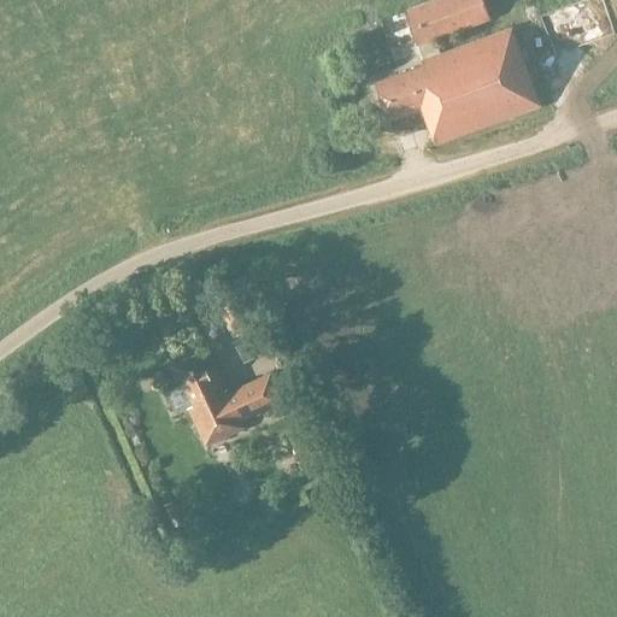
[(481,0),(434,0),(405,11),(418,45),(488,18),(481,0)]
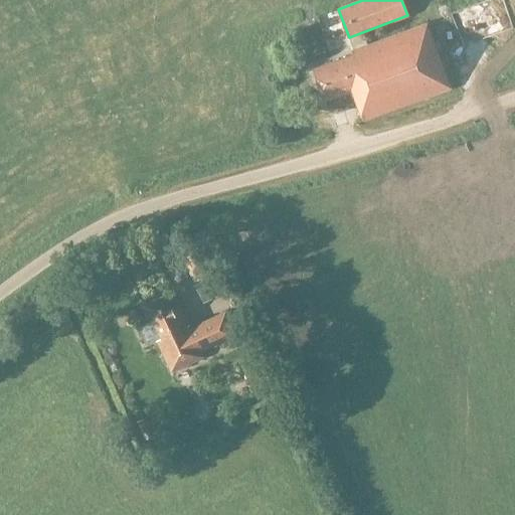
[(351,56),(313,69),(324,101),(351,91),(362,121),(450,89),(425,23),(349,51),(351,56)]
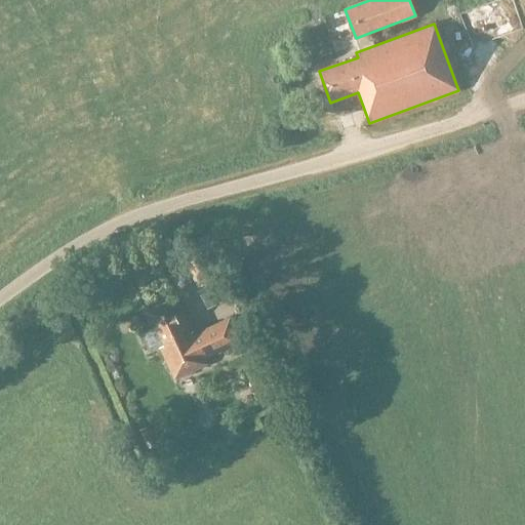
[(206,252),(184,265),(196,288),(219,276),(206,252)]
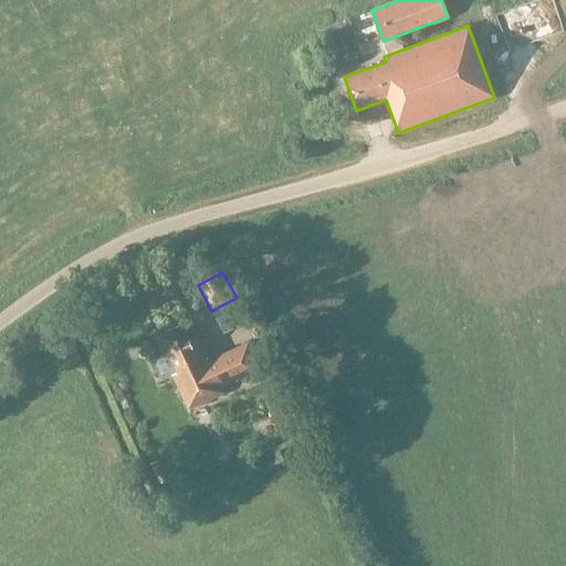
[(187,409),(222,392),(219,386),(259,367),(247,343),(219,355),(221,359),(207,366),(205,359),(206,358),(190,324),(160,338),(176,371),(170,375),(187,409)]
